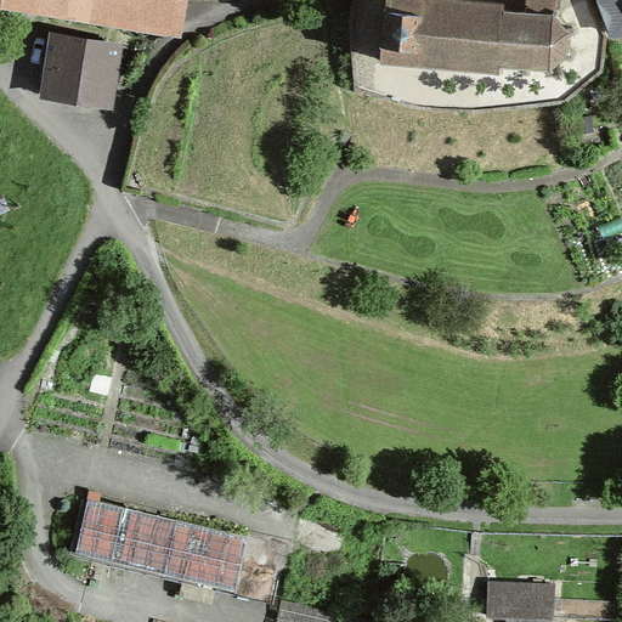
[(75,0),(176,16),(177,0),(75,0)]
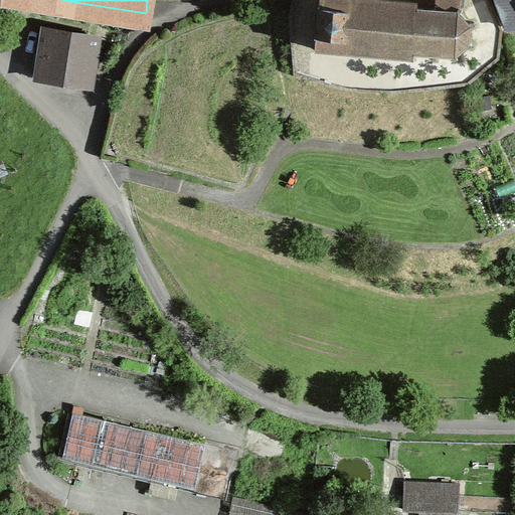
[(469,41),(470,27),(475,25),(474,22),(469,23),(460,13),(462,8),(460,6),(460,0),(435,0),(435,9),(417,8),(417,2),(399,0),(319,0),(319,5),(318,5),(317,15),(315,35),(316,35),(315,48),(413,57),(413,51),(433,53),(432,58),(436,58),(436,53),(453,54),(454,59),(458,58),(456,53),(468,44),(472,46),(474,43),(469,41)]
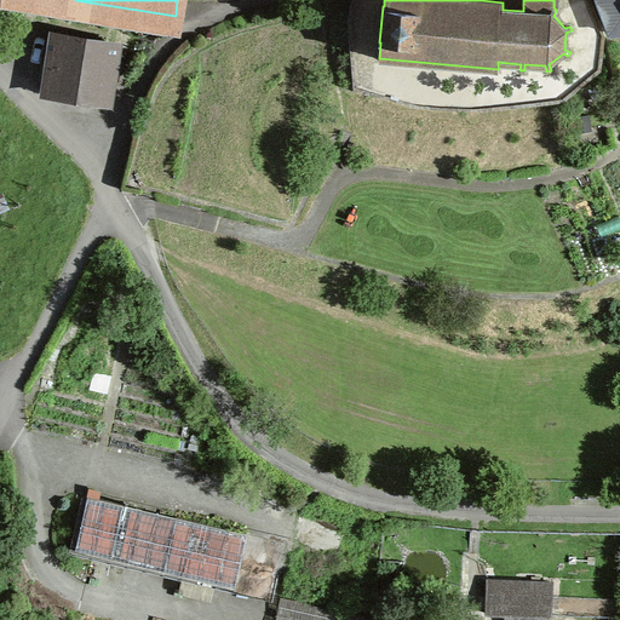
[(619,0),(598,0),(610,33),(619,32),(619,0)]
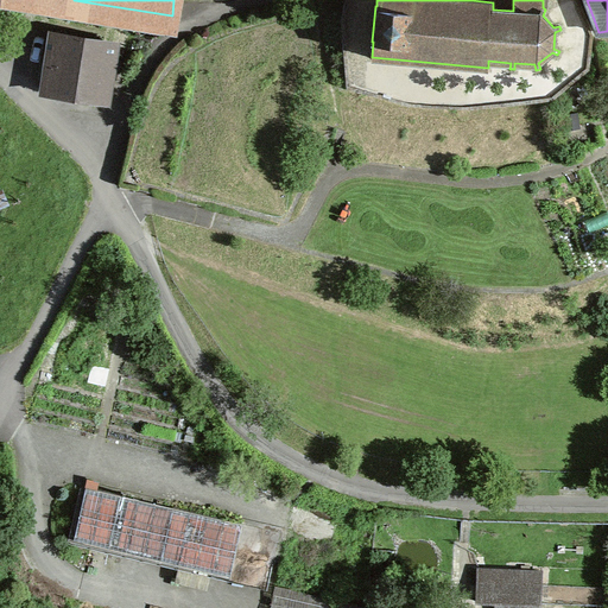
[(102,39),(55,32),(45,92),(93,99),(96,80),(105,81),(107,67),(99,65),(102,39)]
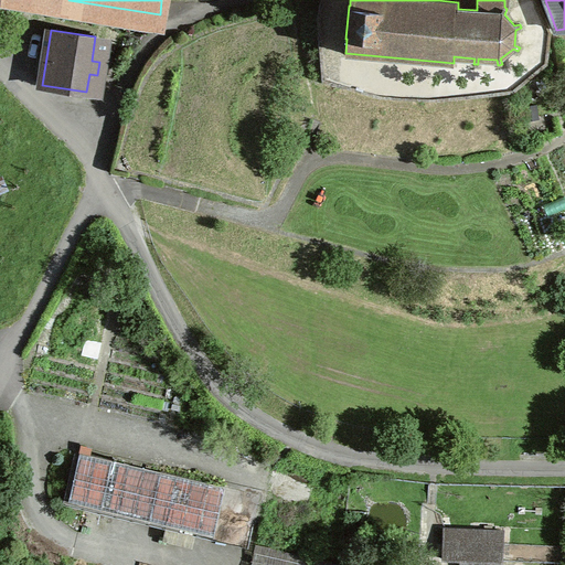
[(539,118),(523,121),(525,136),(541,134),(539,118)]
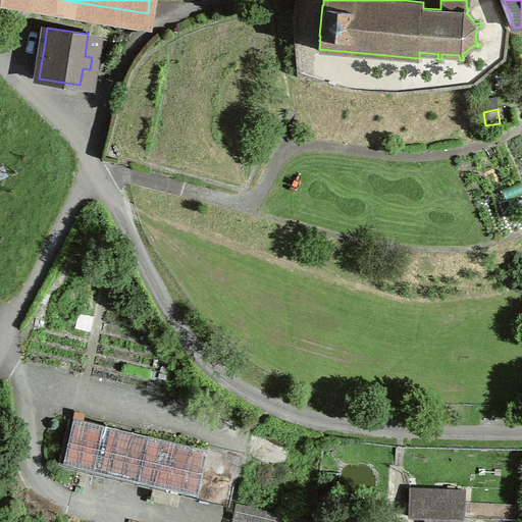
[(73,417),(62,462),(228,502),(240,457),(73,417)]
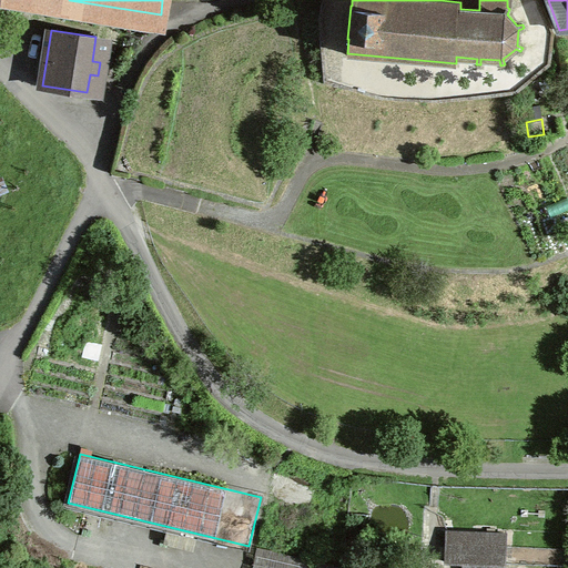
[(506,534),(446,531),(445,560),(505,563),(506,534)]
